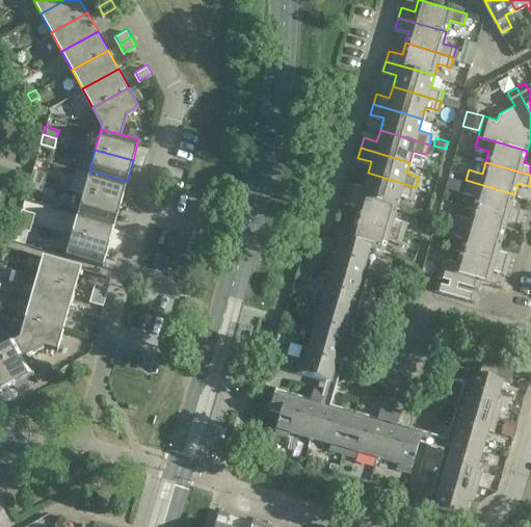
[(47,170),(33,166),(31,176),(45,180),(47,170)]
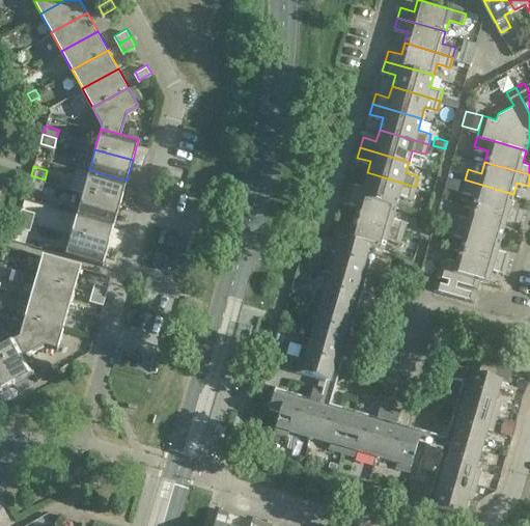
[(127,181),(89,170),(83,191),(120,201),(127,181)]
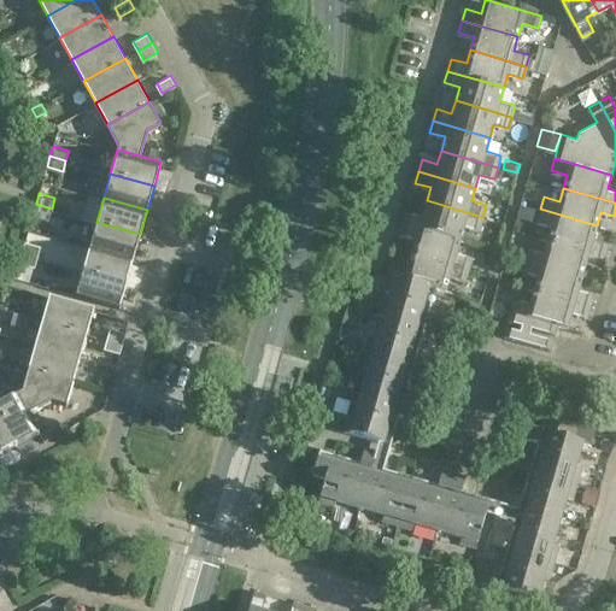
[(482,217),(427,200),(422,213),(406,210),(404,222),(459,238),(463,225),(479,229),(482,217)]
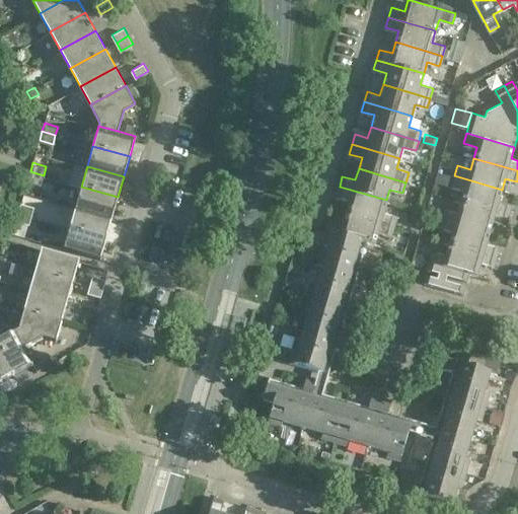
[(44,175),(30,171),(27,180),(41,184),(44,175)]
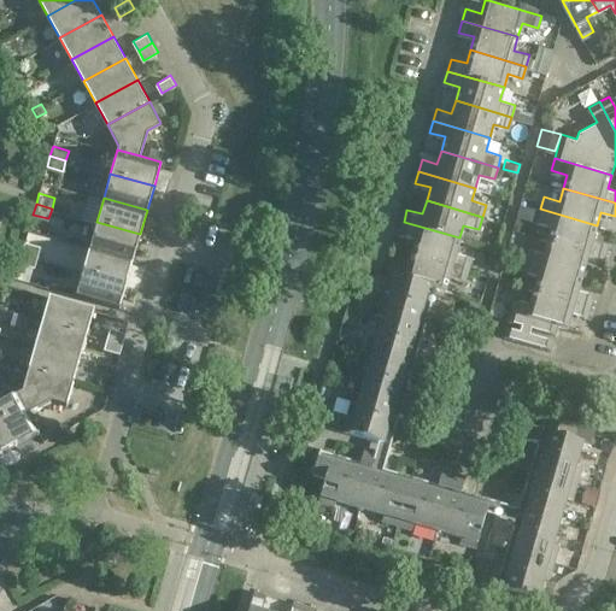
[(597,225),(540,209),(537,221),(552,224),(549,238),(605,254),(609,242),(593,239),(597,225)]
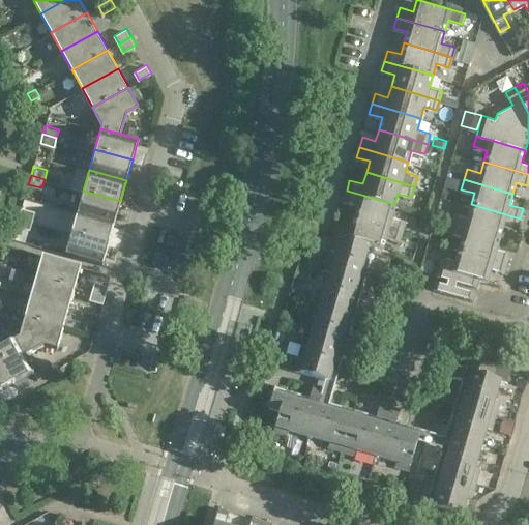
[(120,201),(83,191),(77,211),(115,222),(120,201)]
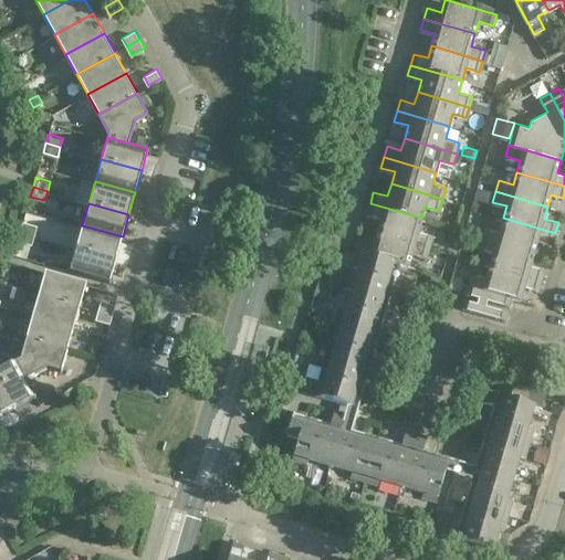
[(421,218),(370,203),(367,213),(380,218),(377,230),(430,245),(432,234),(418,230),(421,218)]
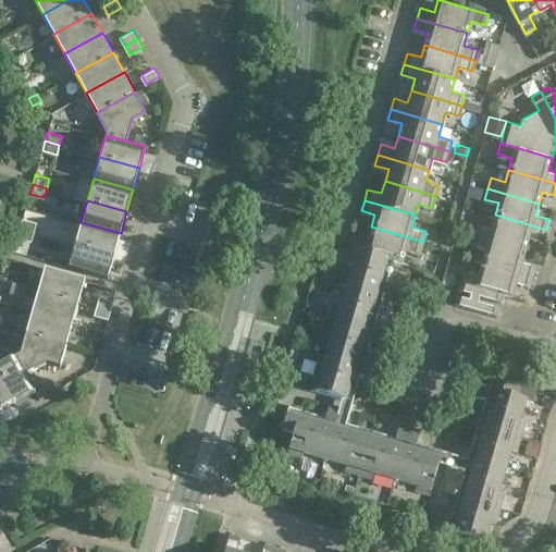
[(546,230),(495,215),(491,227),(477,223),(474,233),(526,248),(529,236),(543,241),(546,230)]
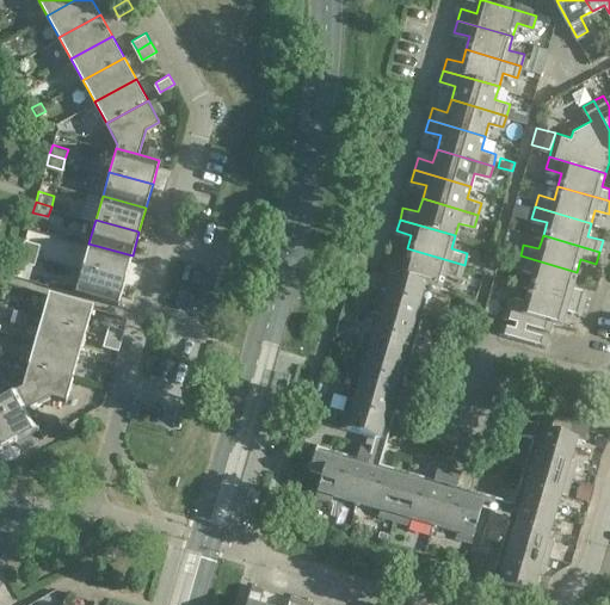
[(39,242),(25,238),(22,249),(37,253),(39,242)]
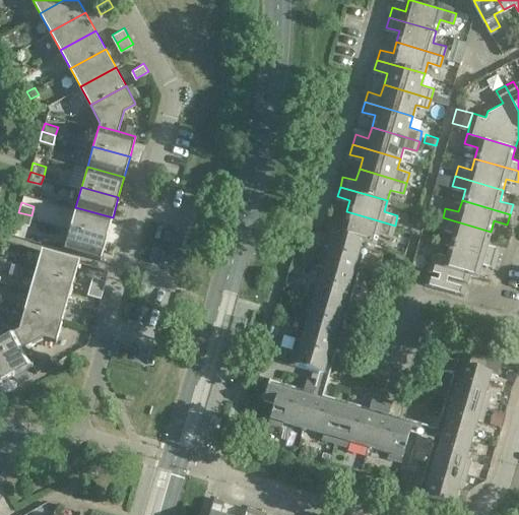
[(113,217),(75,207),(69,228),(107,238),(113,217)]
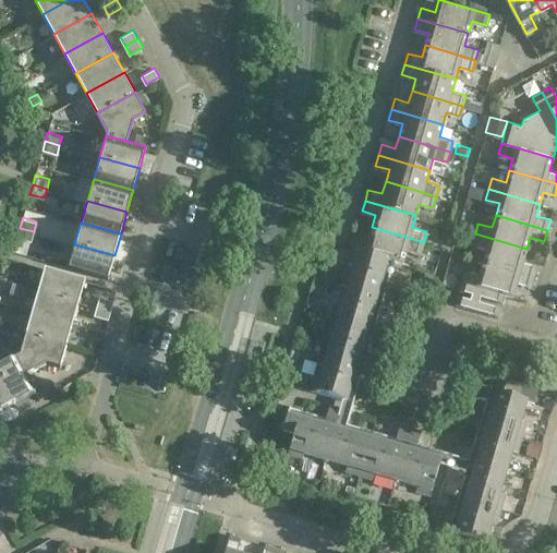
[(424,242),(372,227),(368,239),(354,235),(351,248),(394,260),(402,262),(406,249),(421,253),(424,242)]
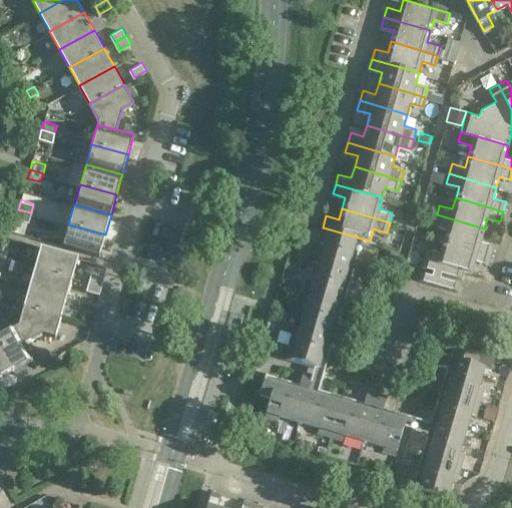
[(31,212),(18,209),(16,217),(29,221),(31,212)]
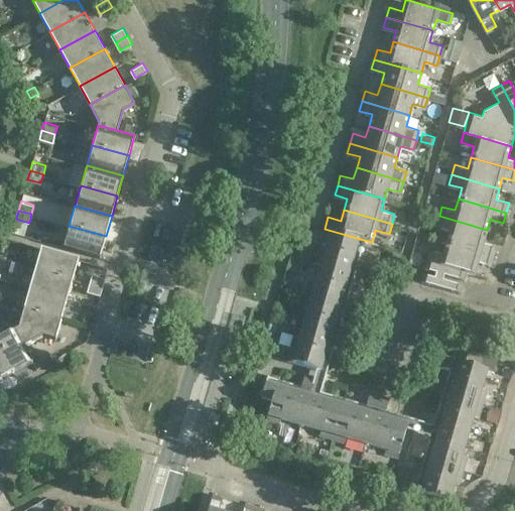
[(487,230),(439,216),(436,226),(449,230),(445,241),(494,255),(497,245),(484,241),(487,230)]
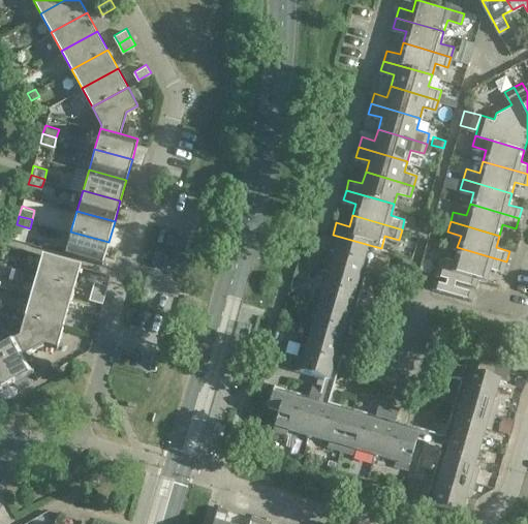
[(109,242),(70,232),(65,251),(102,263),(109,242)]
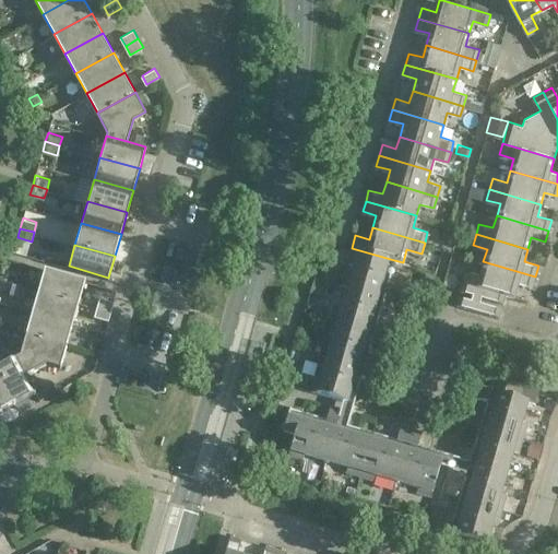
[(394,260),(352,248),(347,260),(353,262),(341,305),(335,304),(328,331),(332,332),(320,376),(316,375),(311,388),(354,401),(360,377),(375,380),(381,360),(367,355),(381,306),(395,309),(402,289),(388,284),(394,260)]
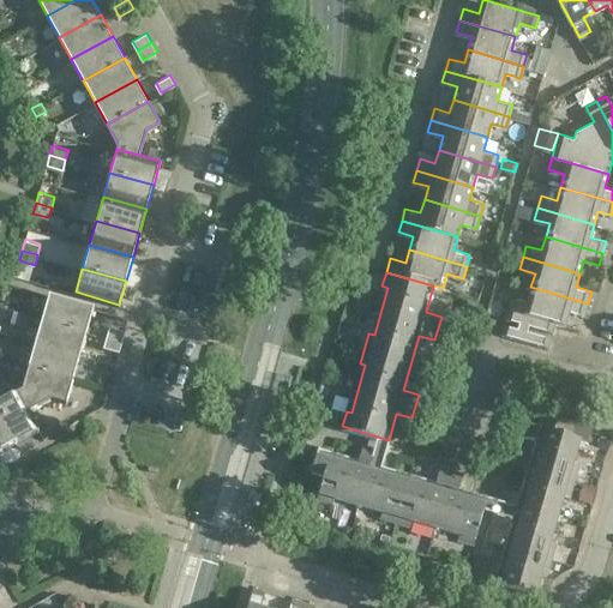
[(588,304),(530,287),(527,300),(511,296),(508,308),(554,321),(565,325),(569,311),(584,314),(588,304)]
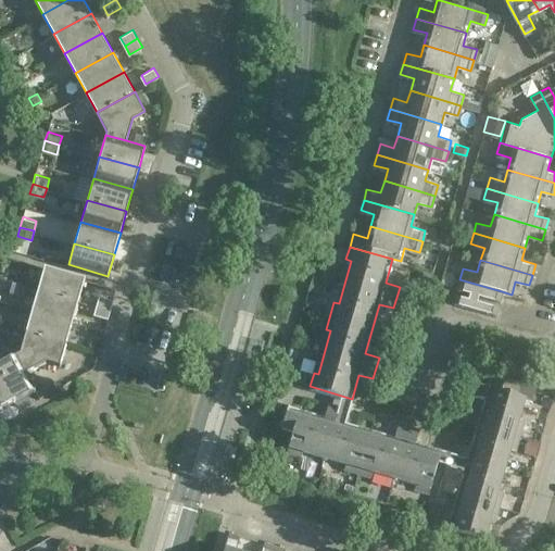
[(86,277),(45,265),(38,287),(79,299),(86,277)]
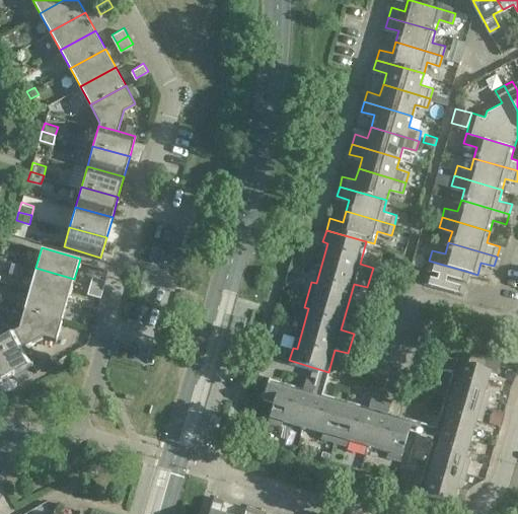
[(292,259),(289,270),(297,272),(300,261),(292,259)]
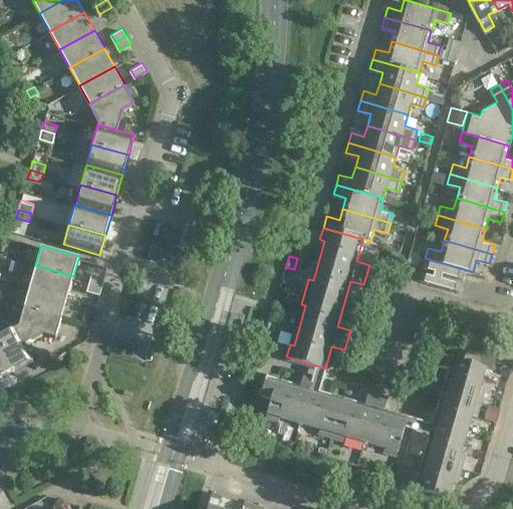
[(464,269),(425,258),(423,266),(434,269),(433,274),(422,271),(420,278),(458,289),(460,282),(442,276),(443,272),(462,277),(464,269)]
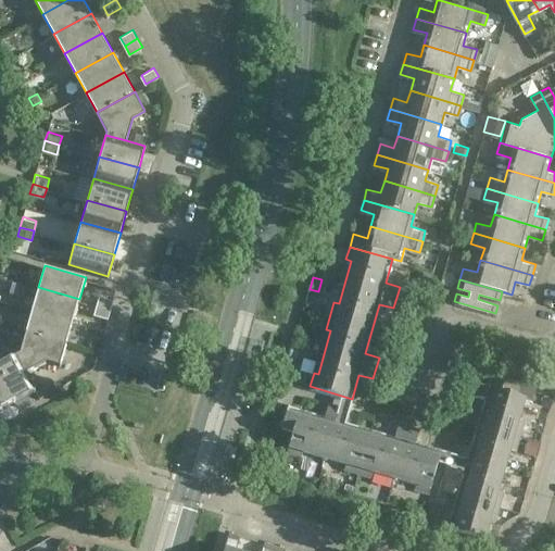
[(79,299),(38,287),(32,308),(73,321),(79,299)]
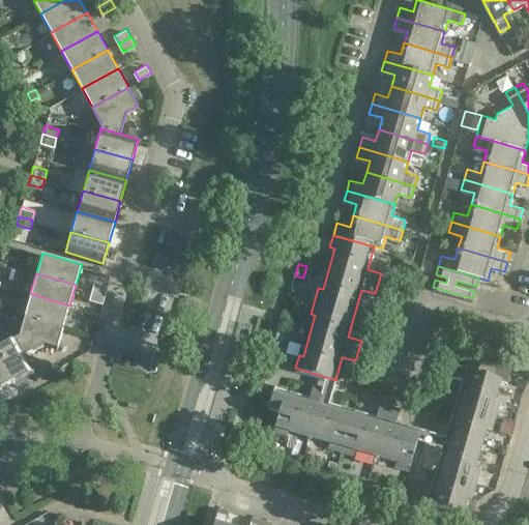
[(94,281),(91,290),(105,294),(108,285),(94,281)]
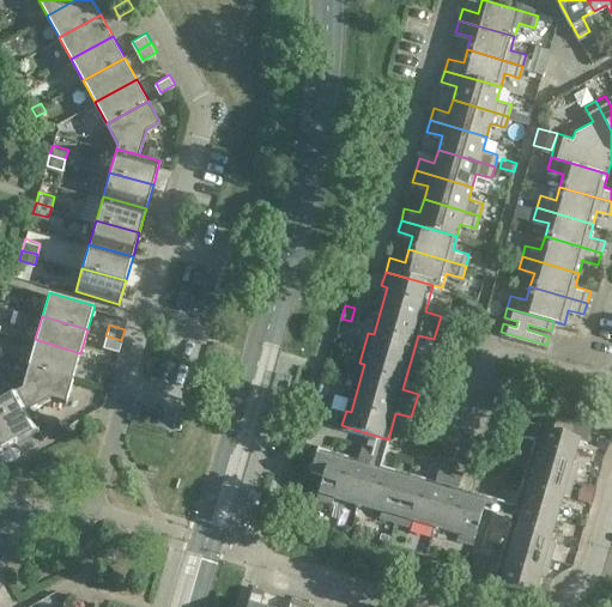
[(121,340),(105,335),(103,346),(119,350),(121,340)]
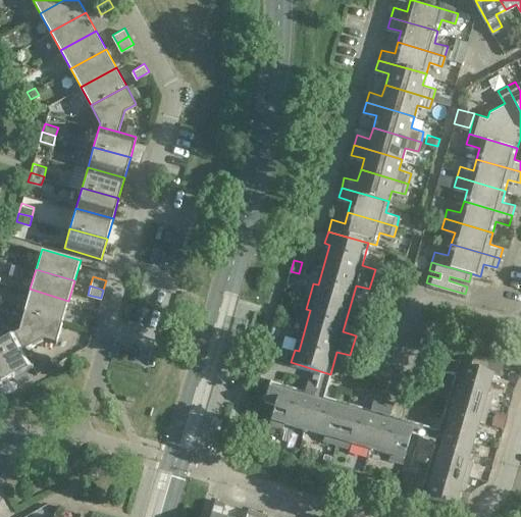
[(68,301),(30,289),(23,309),(62,320),(68,301)]
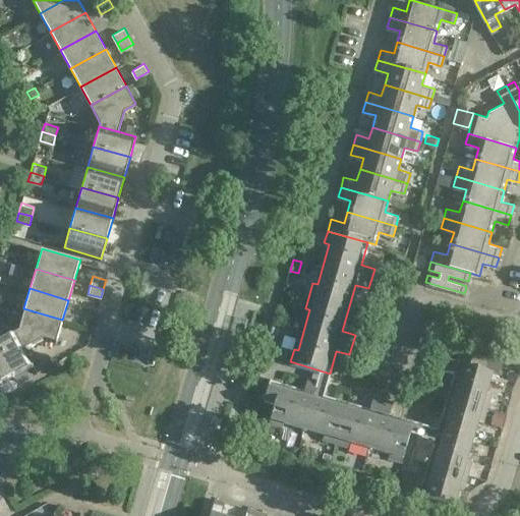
[(62,320),(23,308),(18,328),(14,330),(24,348),(45,336),(56,340),(62,320)]
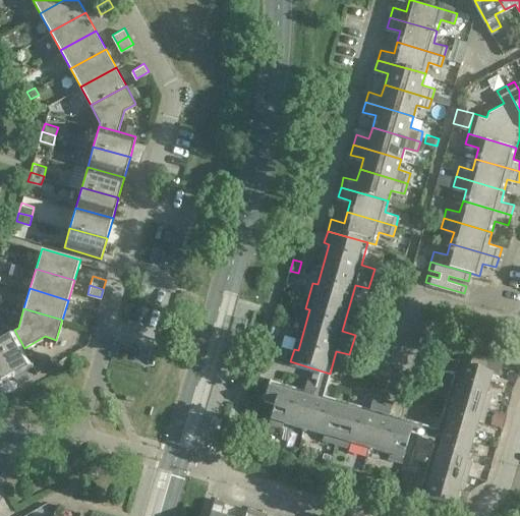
[(274,321),(272,330),(279,332),(282,323),(274,321)]
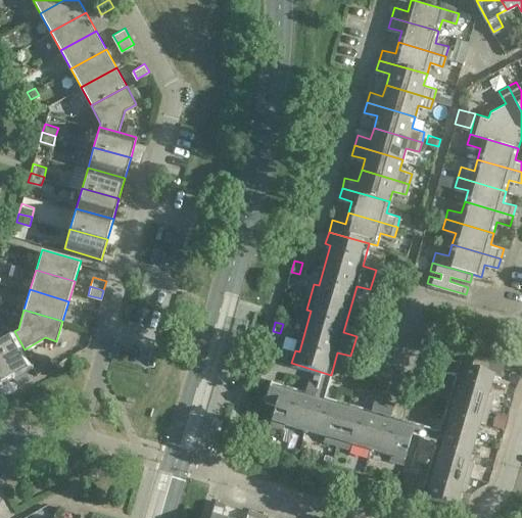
[(34,365),(25,349),(14,331),(0,339),(0,350),(14,376),(34,365)]
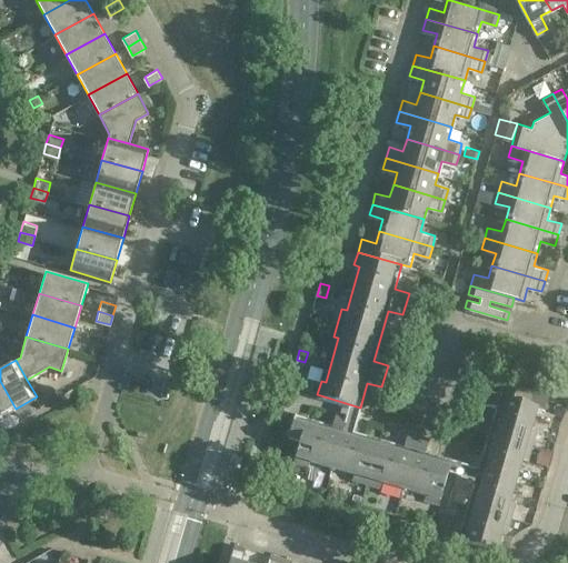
[(0,416),(16,409),(0,381),(0,416)]
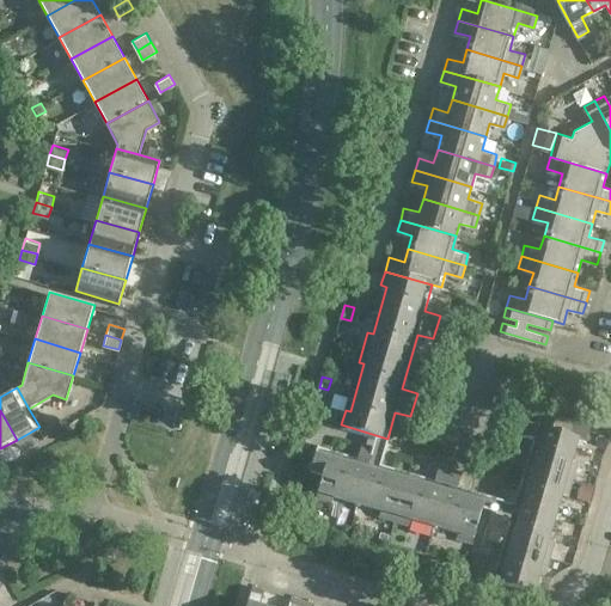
[(563,418),(541,412),(537,424),(521,420),(518,432),(533,436),(525,463),(521,477),(518,490),(502,485),(496,509),(511,514),(507,526),(502,540),(499,555),(495,568),(480,563),(476,576),(533,592),(541,568),(545,569),(554,539),(549,538),(562,491),(568,493),(576,461),(572,460),(578,435),(560,430),(563,418)]
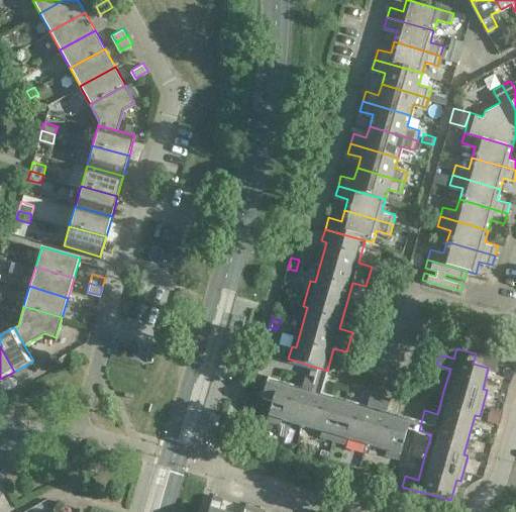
[(301,386),(279,380),(280,376),(274,374),(273,378),(268,376),(263,396),(272,399),(267,418),(280,422),(281,418),(320,429),(319,434),(344,441),(346,436),(386,448),(384,453),(398,456),(409,418),(386,411),(390,398),(370,392),(367,405),(343,398),(332,395),(321,392),(324,379),(305,374),(301,386)]
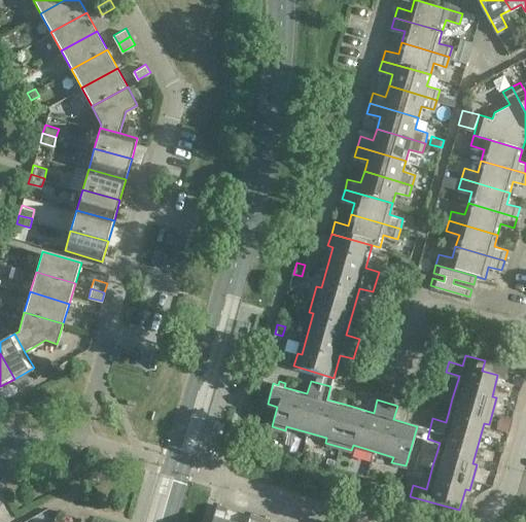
[(500,415),(497,426),(507,429),(511,418),(500,415)]
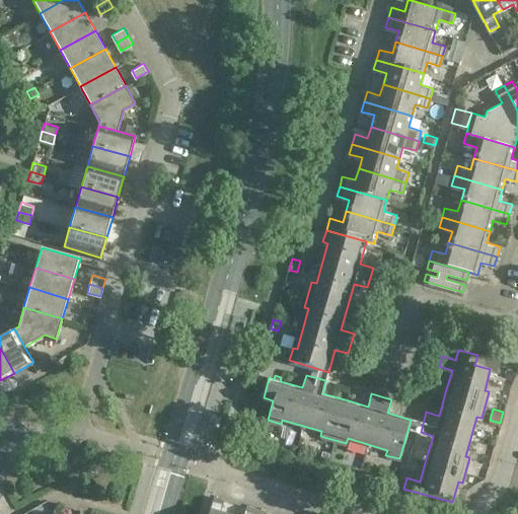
[(224,498),(213,495),(208,513),(229,513),(220,511),(224,498)]
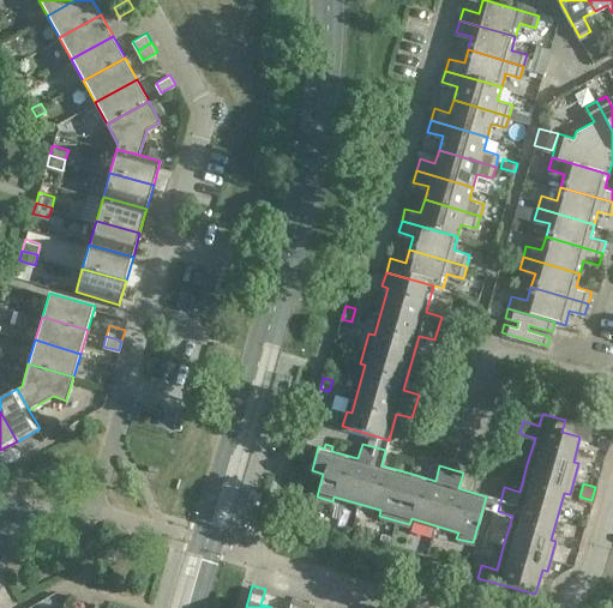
[(300,607),(304,600),(292,597),(288,607),(300,607)]
